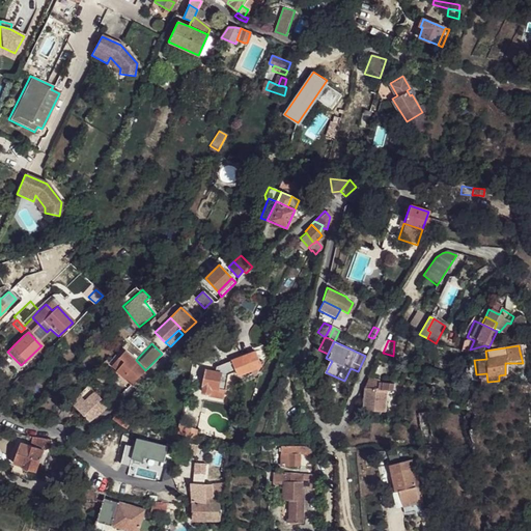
[(116,369),(131,356),(123,350),(110,362),(116,369)]
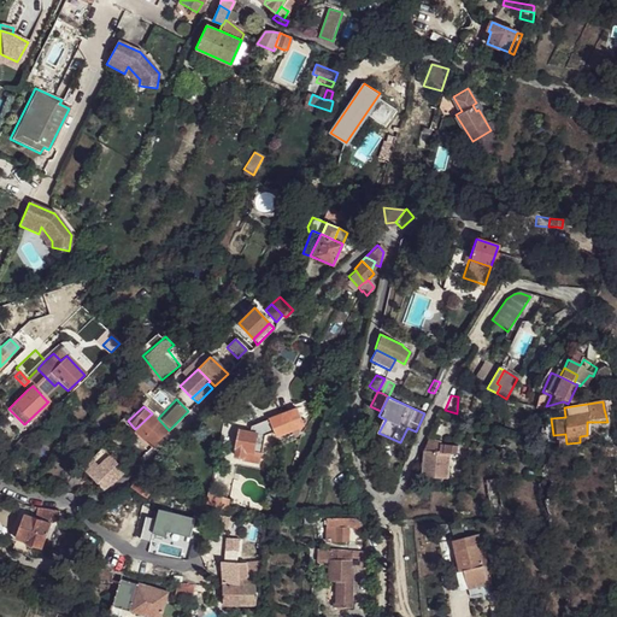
[(303,427),(301,424),(300,421),(295,409),(269,421),(276,438),(303,427)]
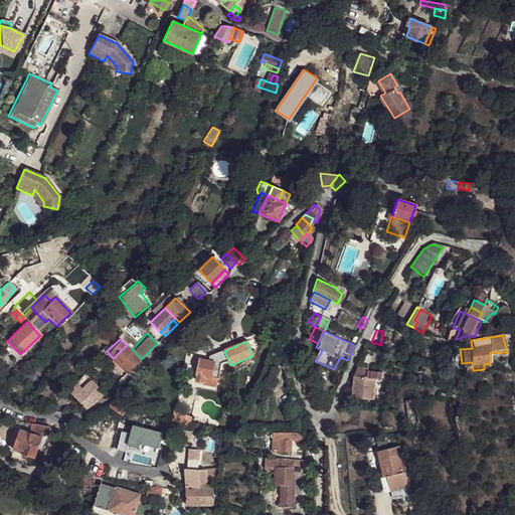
[(425,343),(425,353),(437,354),(438,343),(425,343)]
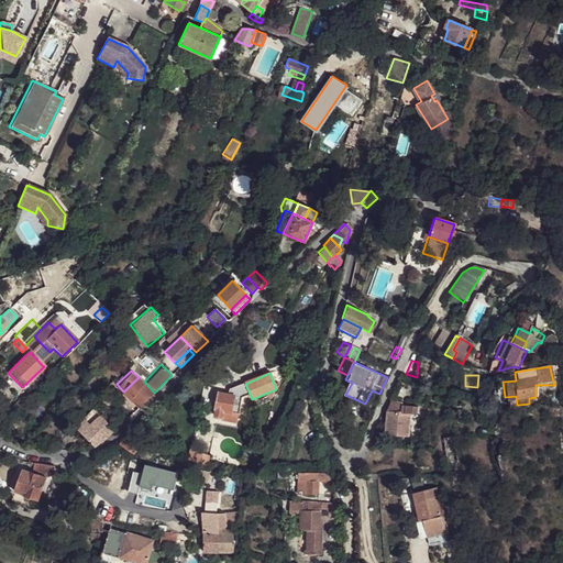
[(123,392),(139,407),(154,393),(144,382),(139,377),(123,392)]
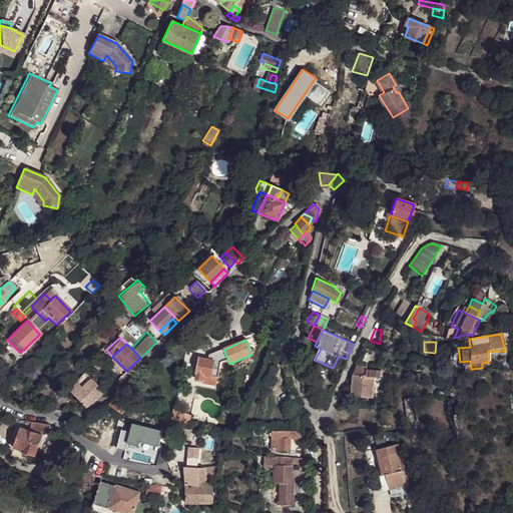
[(198,359),(195,375),(203,377),(209,378),(209,377),(213,363),(198,359)]
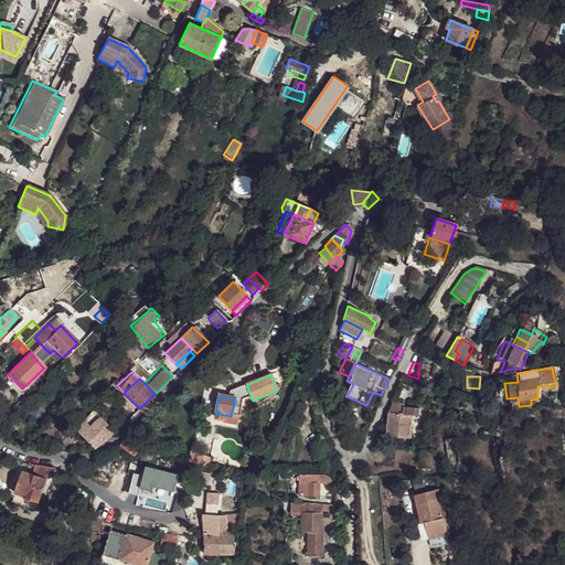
[(241,401),(235,400),(231,415),(237,416),(241,401)]
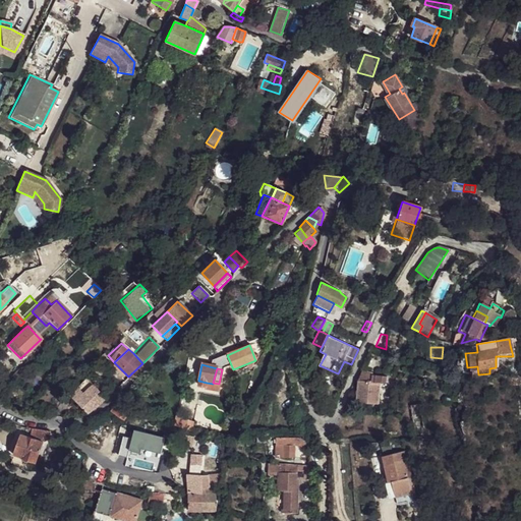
[(360,371),(356,381),(371,382),(371,377),(372,373),(360,371)]
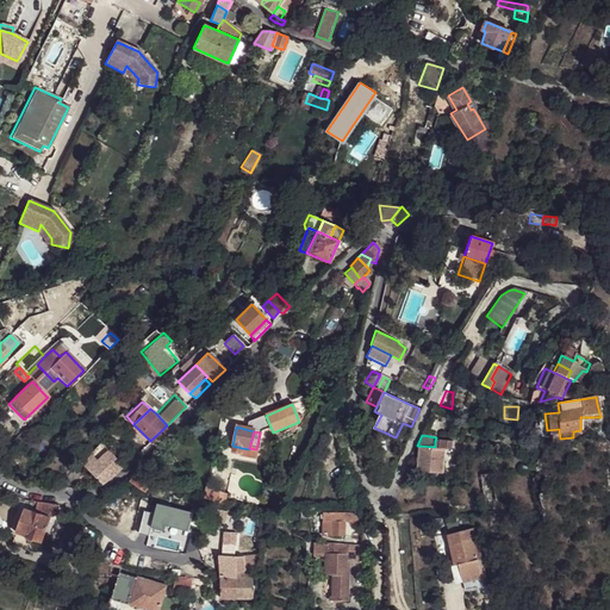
[(100,444),(81,464),(101,484),(111,478),(122,466),(122,465),(106,450),(100,444)]
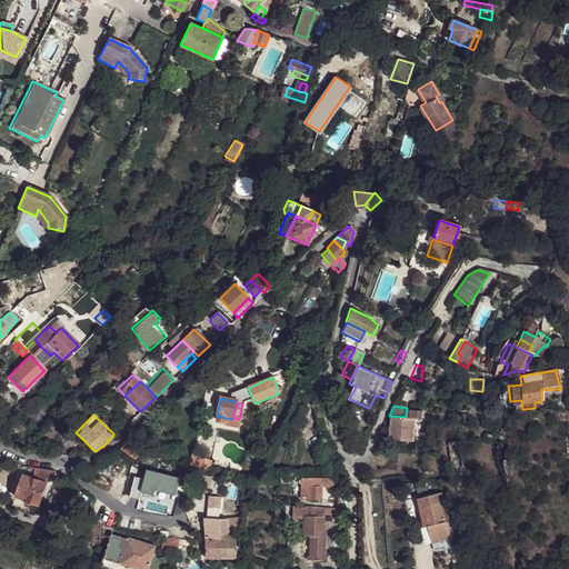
[(406,417),(389,416),(386,440),(409,441),(411,418),(406,417)]
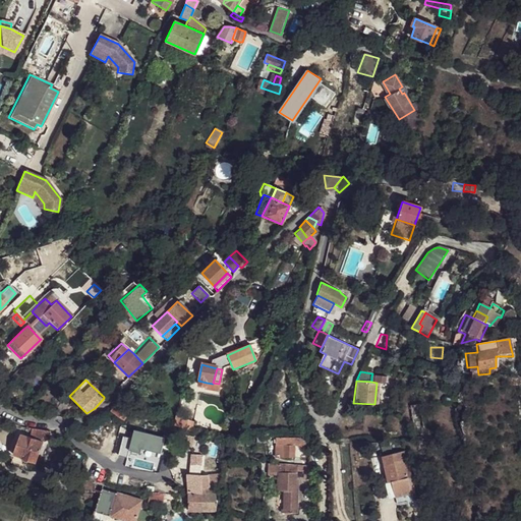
[(217,393),(219,384),(213,383),(213,384),(207,383),(205,389),(205,390),(217,393)]
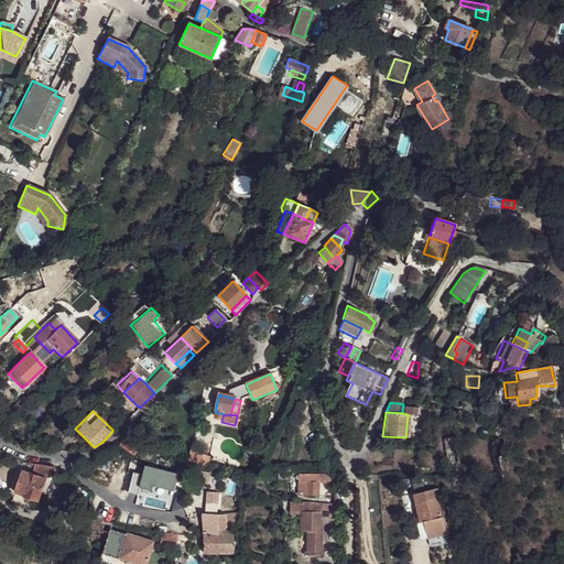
[(127,436),(117,445),(130,455),(140,445),(127,436)]
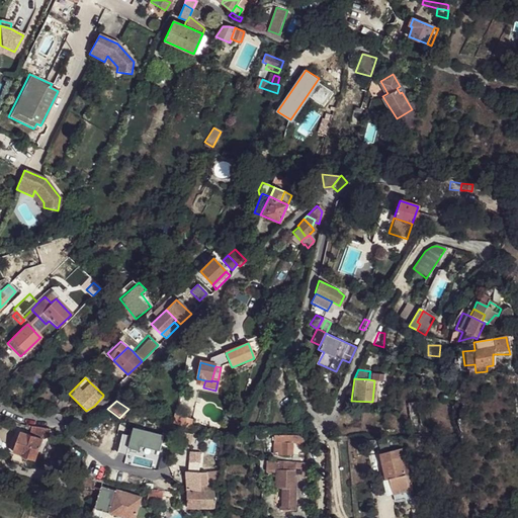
[(48,437),(48,429),(45,428),(36,427),(30,426),(27,433),(32,436),(41,439),(48,437)]
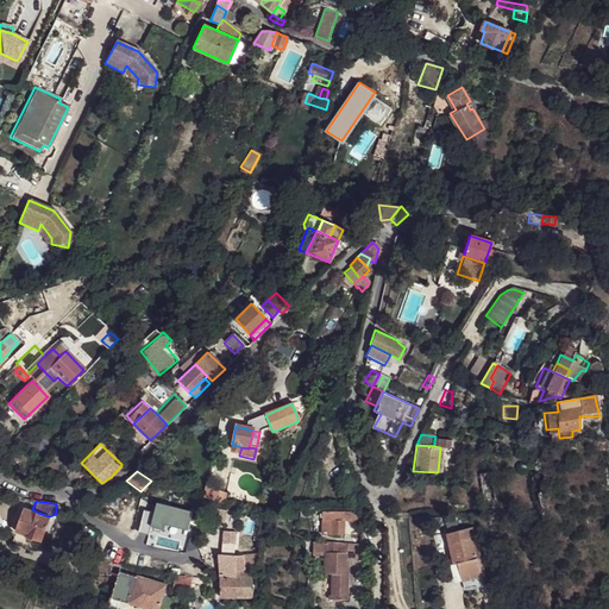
[(195,512),(158,502),(151,528),(165,532),(167,527),(190,533),(195,512)]
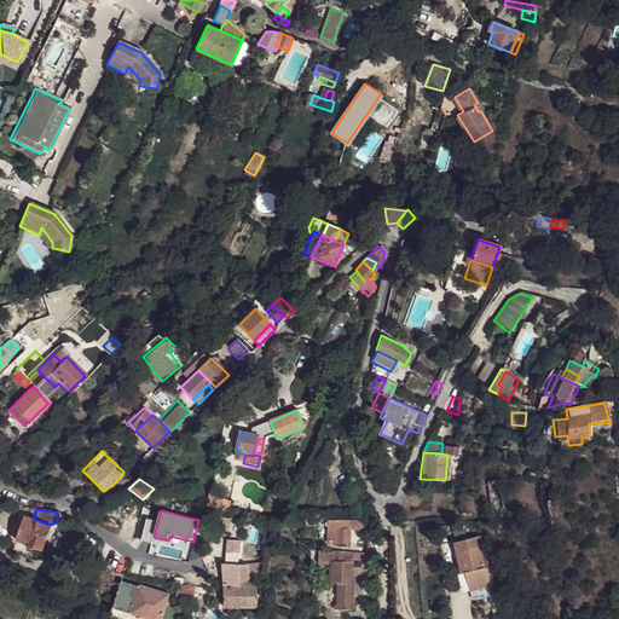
[(41,550),(50,525),(39,521),(33,518),(23,515),(13,539),(23,543),(23,544),(41,550)]
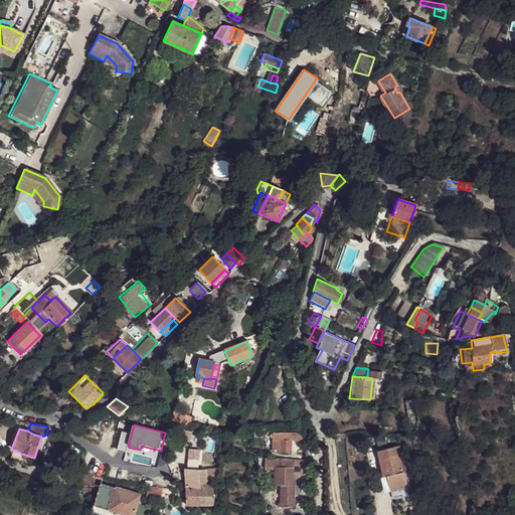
[(291,432),(271,432),(271,452),(289,452),(289,438),(301,438),(301,441),(309,441),(309,433),(291,432)]
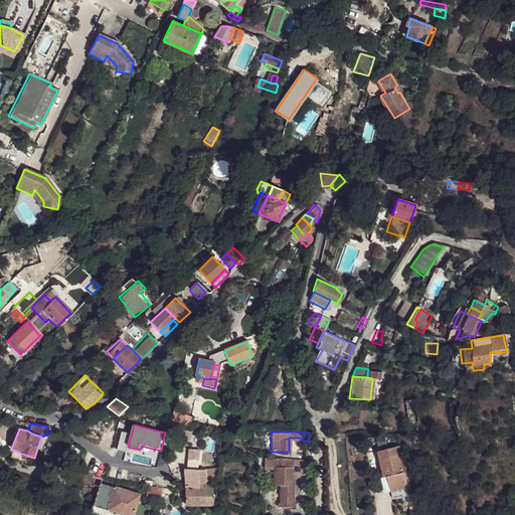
[(393,449),(375,453),(381,479),(384,478),(387,489),(402,485),(393,449)]
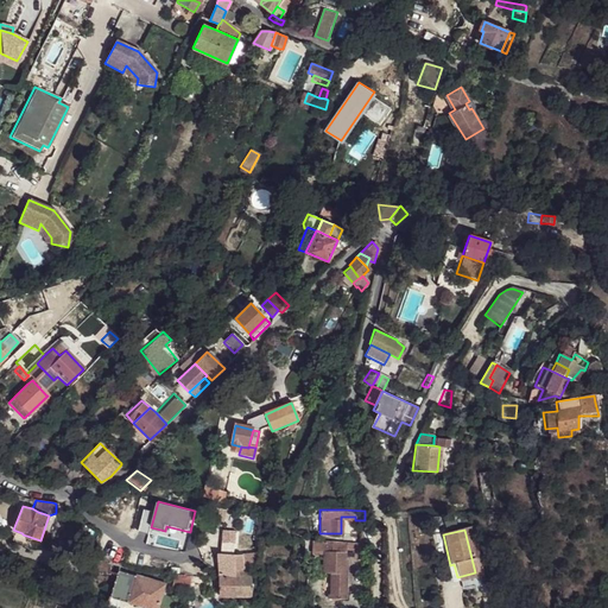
[(222,531),(220,553),(232,553),(234,532),(222,531)]
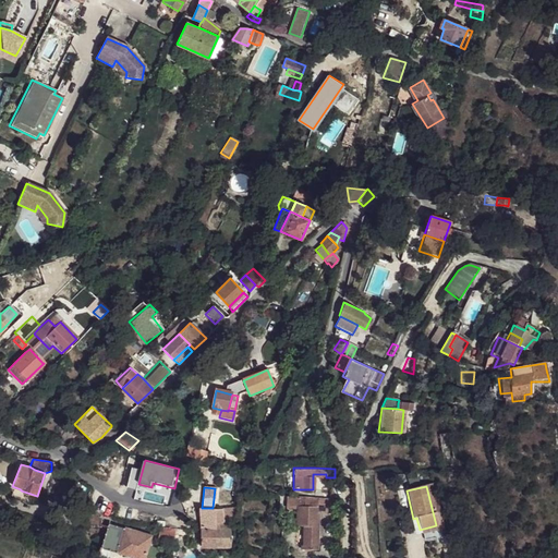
[(315,513),(332,514),(332,501),(286,496),(284,507),(290,507),(290,508),(295,509),(295,526),(303,528),(302,547),(299,547),(299,550),(302,550),(314,550),(315,513)]
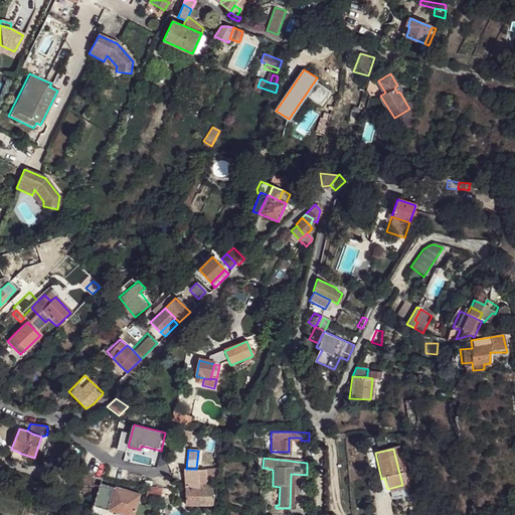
[(197,487),(198,469),(186,469),(184,468),(183,487),(197,487)]
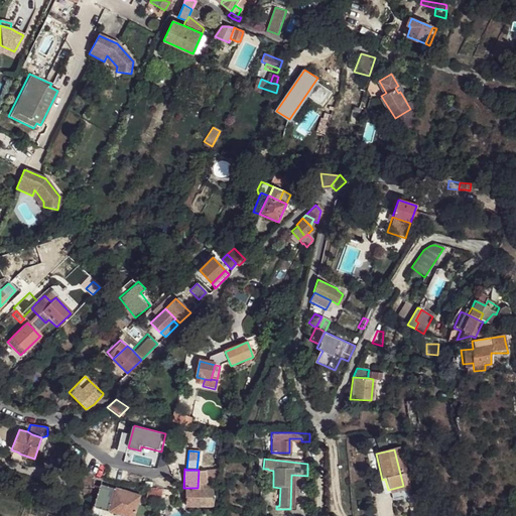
[(383,495),(404,490),(403,486),(388,490),(385,479),(382,480),(380,480),(383,495)]
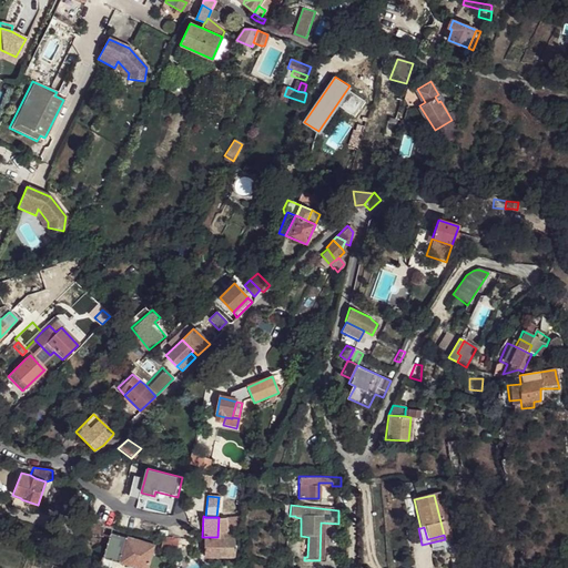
[(128,537),(111,531),(103,556),(118,559),(119,560),(128,537)]
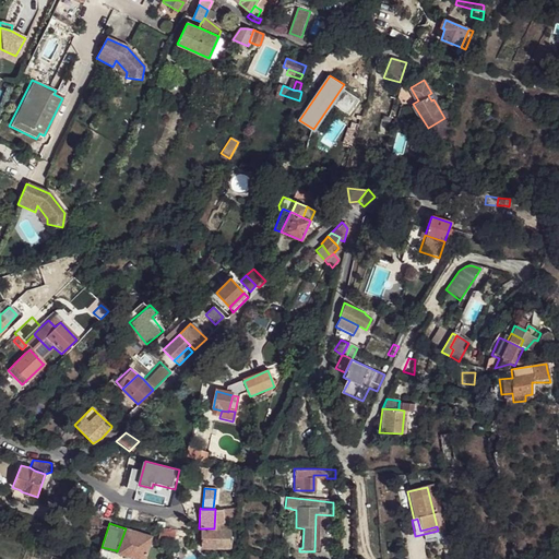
[(126,528),(117,551),(142,558),(144,558),(152,537),(126,528)]
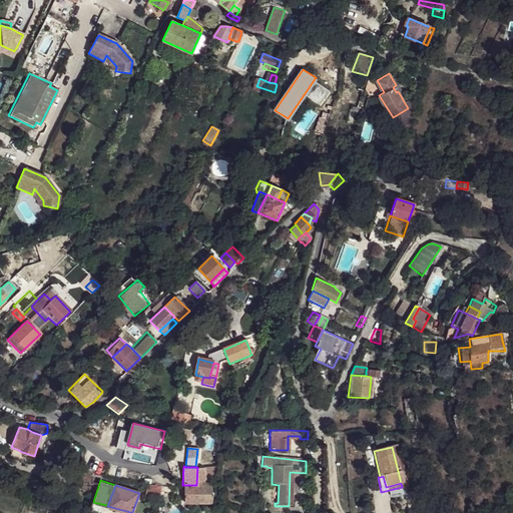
[(209,502),(210,485),(196,485),(182,485),(182,502),(209,502)]
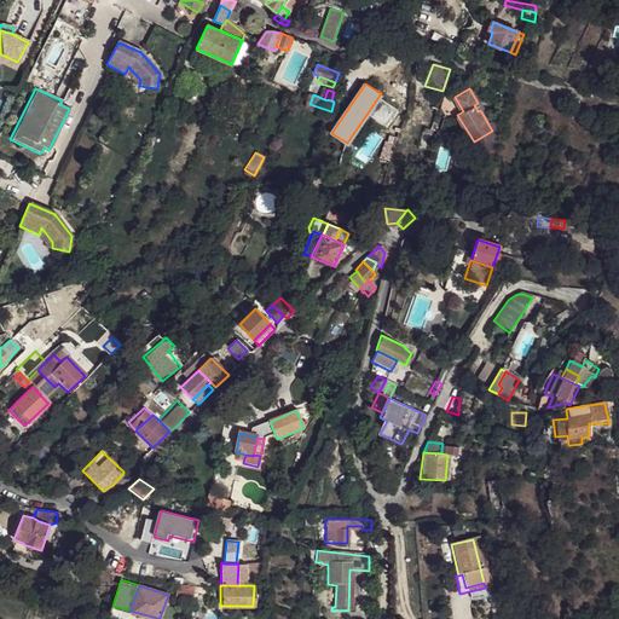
[(123,618),(125,618),(128,609),(113,606),(110,614),(123,618)]
